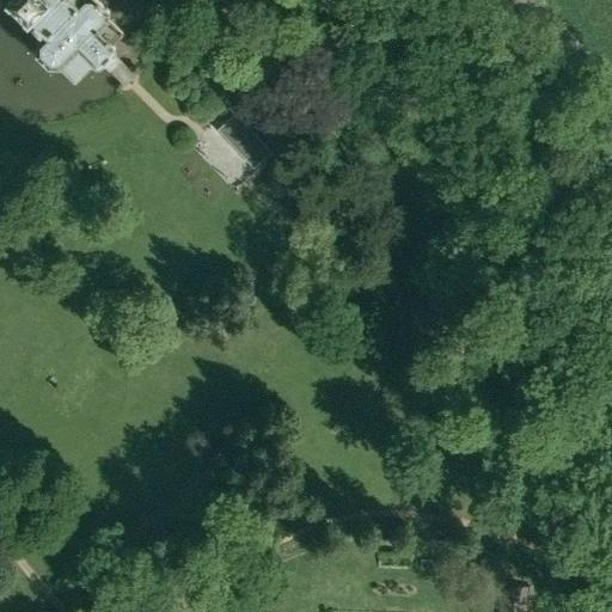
[(92,62),(95,66),(97,67),(101,67),(103,65),(114,55),(115,54),(116,51),(115,47),(114,46),(124,35),(109,20),(109,12),(96,0),(79,0),(78,2),(74,0),(14,0),(10,5),(29,24),(30,23),(43,38),(37,44),(37,56),(49,68),(60,68),(63,65),(75,77),(92,62)]
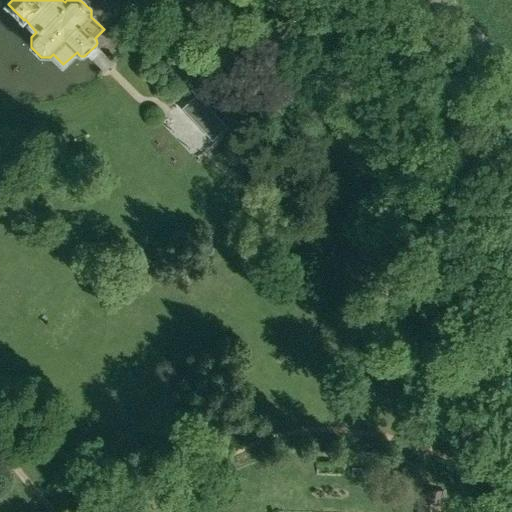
[(249,48),(241,54),(248,63),(256,57),(249,48)]
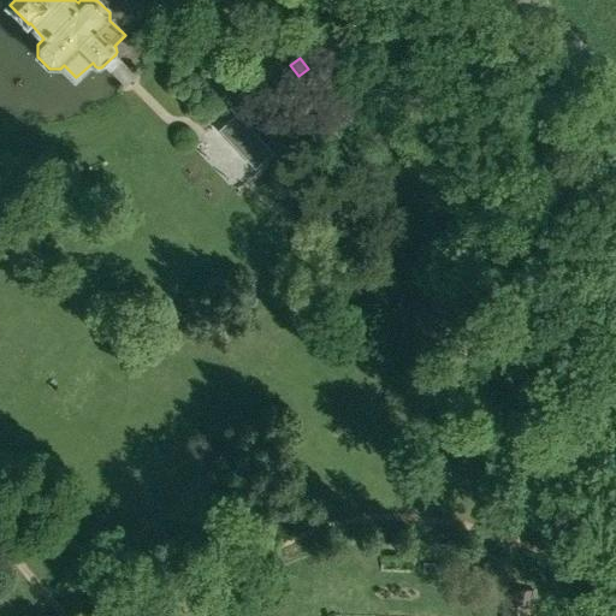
[(220,116),(230,125),(236,131),(244,123),(230,107),(220,116)]
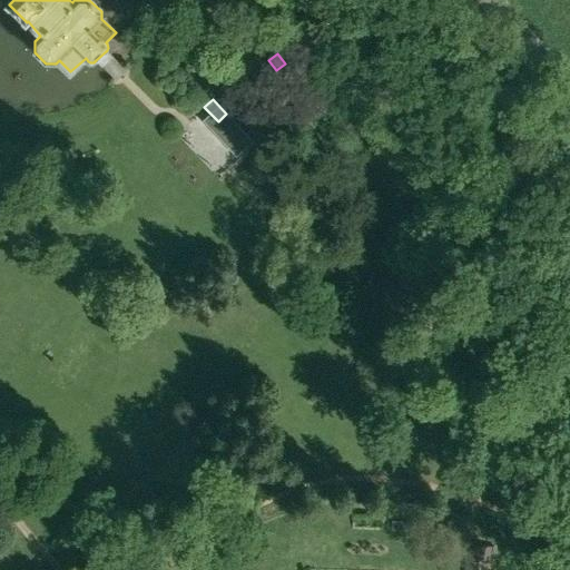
[(245,134),(236,141),(242,147),(249,156),(258,148),(245,134)]
